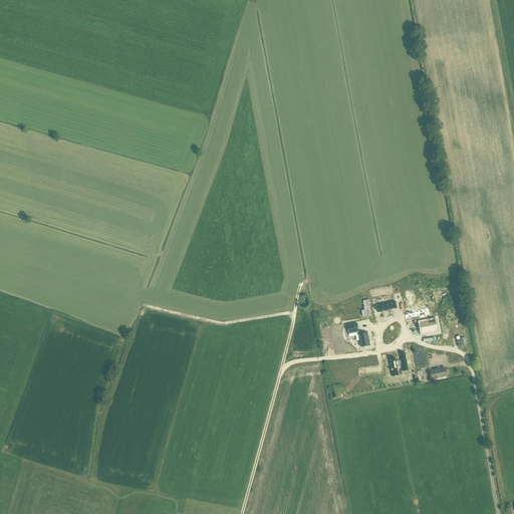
[(415,286),(390,290),(392,301),(417,296),(415,286)]
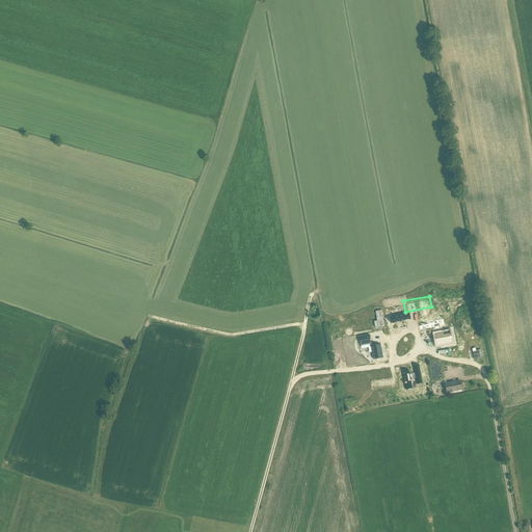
[(392,317),(393,323),(411,320),(410,313),(392,317)]
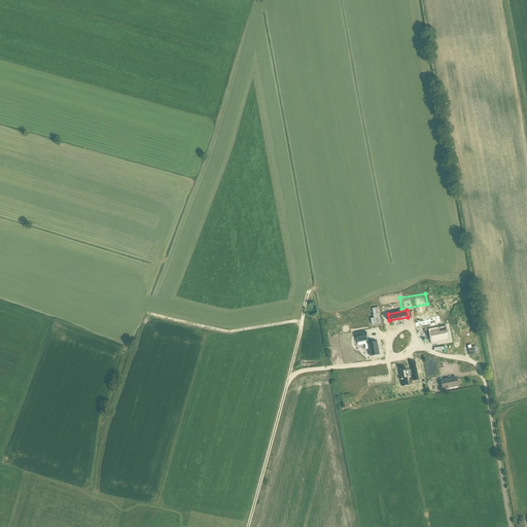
[(353,317),(354,323),(383,318),(382,312),(353,317)]
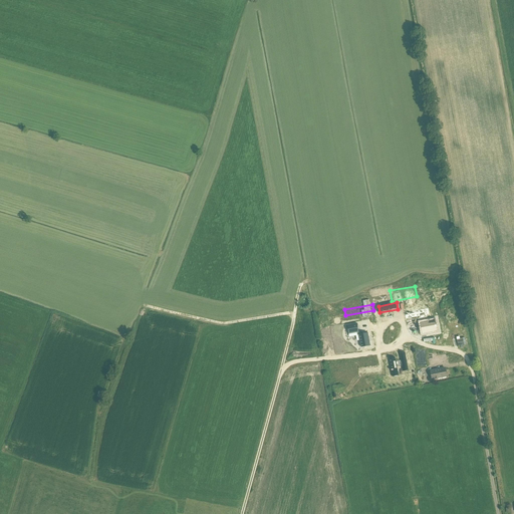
[(406,319),(421,316),(420,310),(405,313),(406,319)]
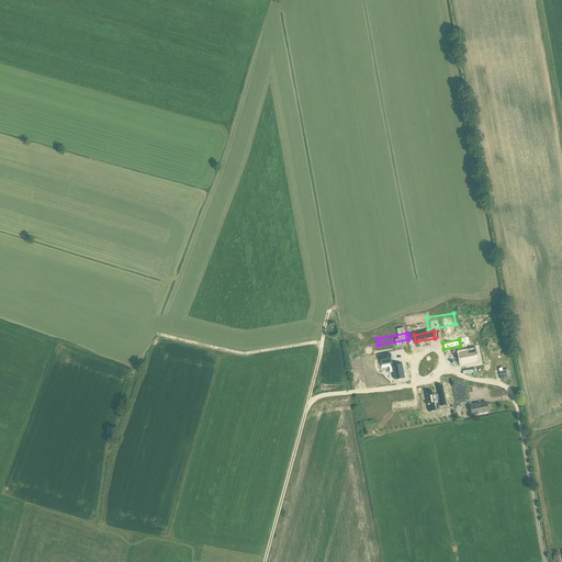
[(400,353),(412,350),(411,345),(394,348),(395,352),(398,351),(400,353)]
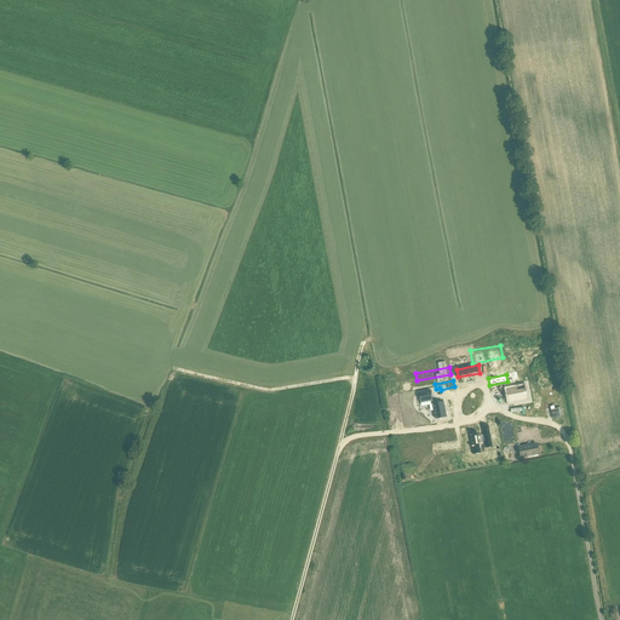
[(510,402),(526,400),(524,388),(507,390),(510,402)]
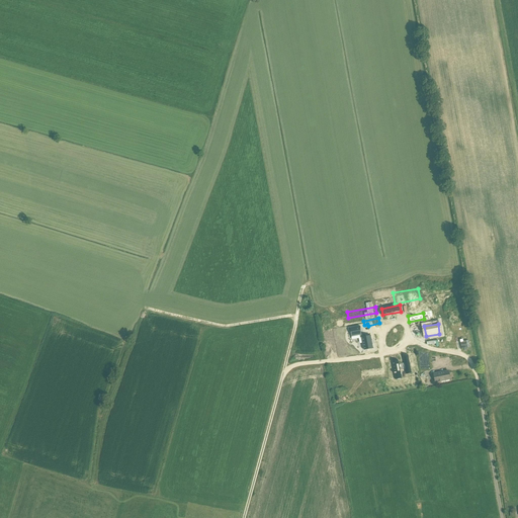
[(373,348),(370,335),(364,337),(364,334),(361,334),(360,325),(350,327),(351,336),(360,335),(360,337),(362,337),(364,350),(373,348)]
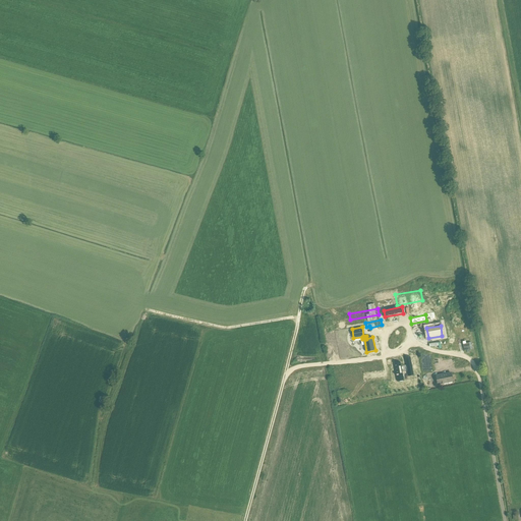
[(443,356),(457,353),(455,344),(442,347),(443,356)]
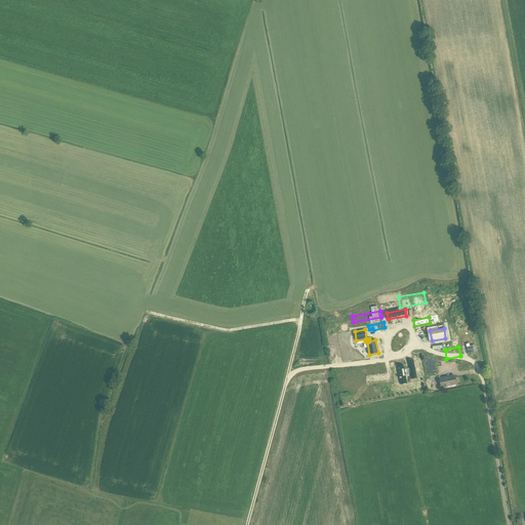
[(473,368),(471,358),(454,361),(456,371),(473,368)]
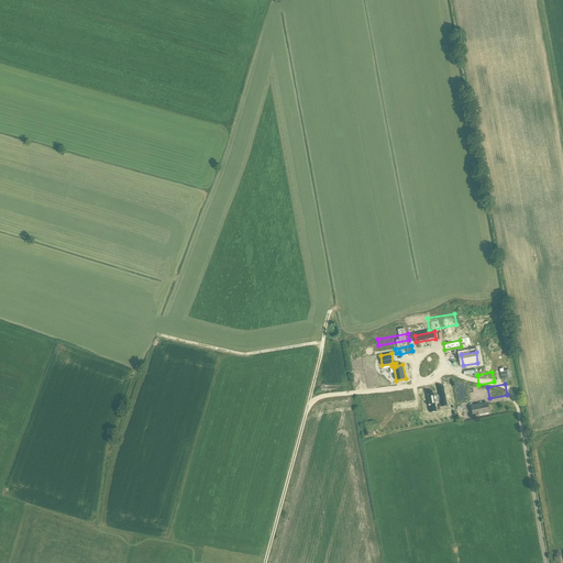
[(426,393),(430,412),(437,411),(434,403),(441,401),(442,407),(448,406),(443,386),(438,387),(440,395),(433,396),(433,392),(426,393)]
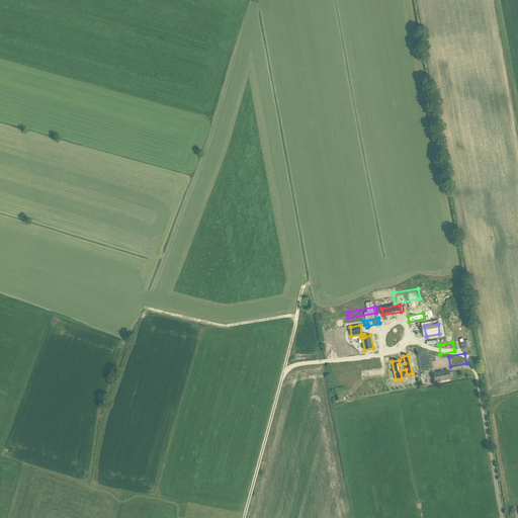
[(448,370),(434,373),(435,382),(450,379),(448,370)]
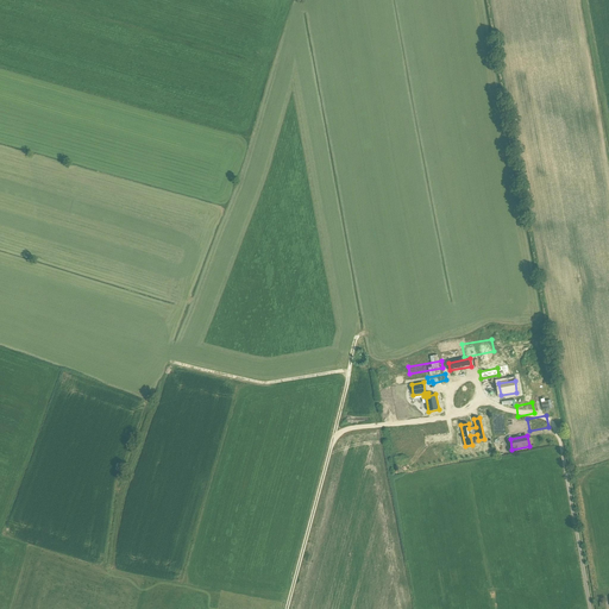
[(425,450),(414,451),(415,464),(424,463),(422,454),(425,454),(425,450)]
